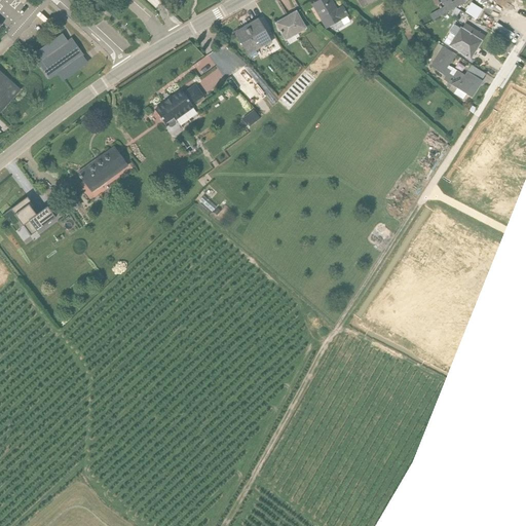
[(321,0),(312,5),(326,29),(348,16),(342,6),(336,10),(329,0),(321,0)]
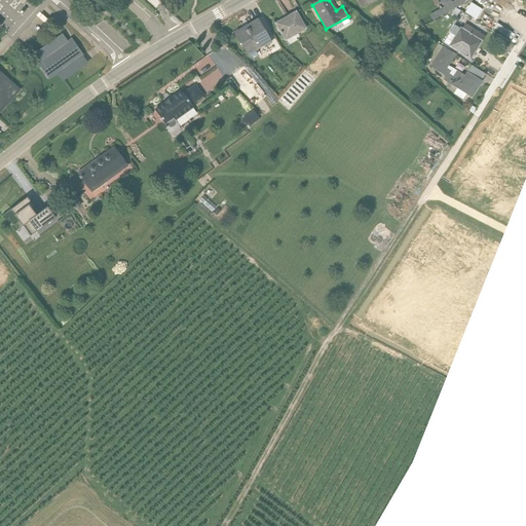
[(375,0),(357,0),(362,8),(375,0)]
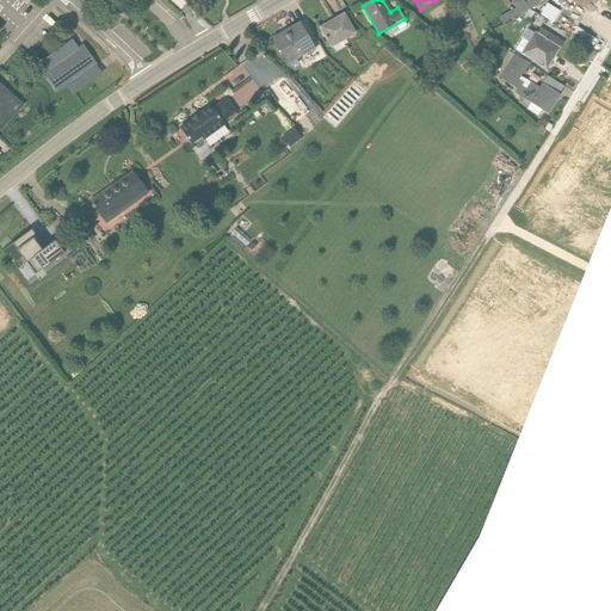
[(514,8),(498,18),(503,24),(519,16),(543,1),(542,0),(529,0),(524,2),(523,0),(510,0),(512,5),(513,5),(514,8)]
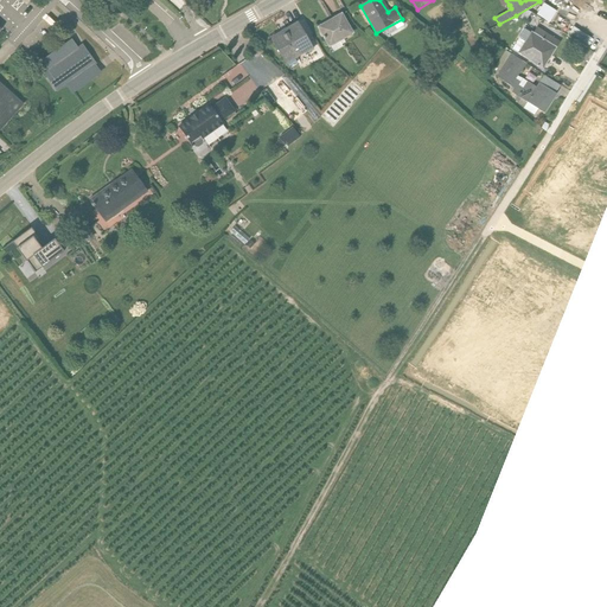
[(525,10),(521,18),(526,21),(531,13),(525,10)]
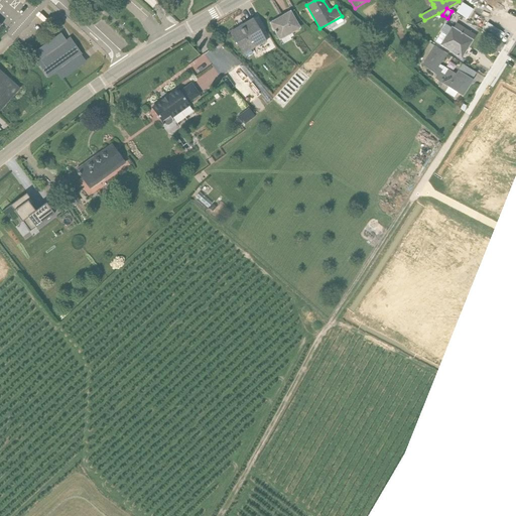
[(289,13),(270,24),(282,44),(291,40),(290,38),(293,36),(291,33),(299,29),(289,13)]
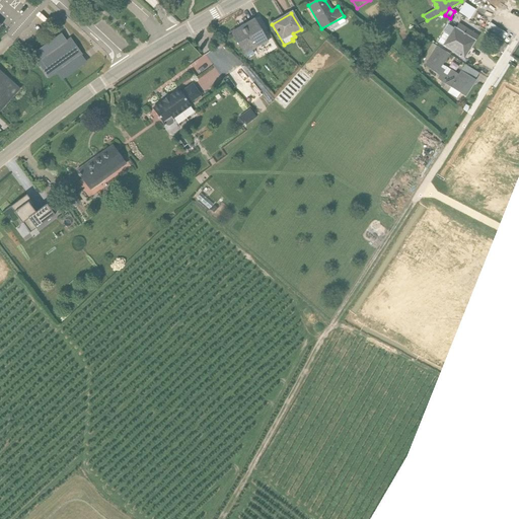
[(102,17),(93,26),(122,52),(130,43),(102,17)]
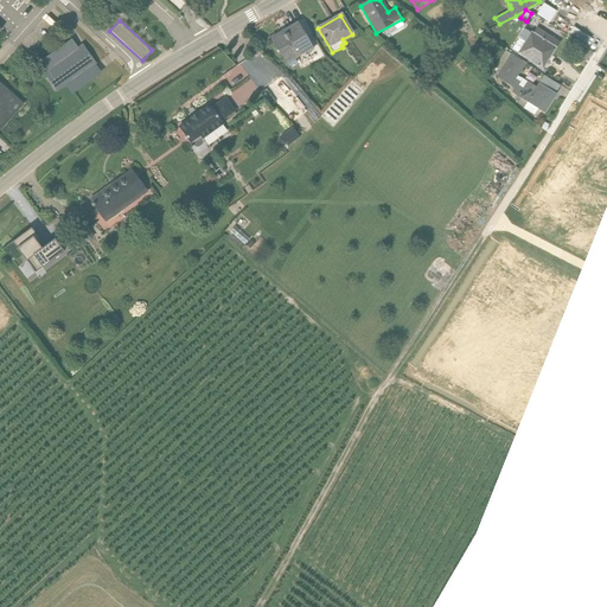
[(287,33),(273,42),(286,64),(288,68),(296,63),(294,59),(312,49),(298,23),(286,30),(287,33)]
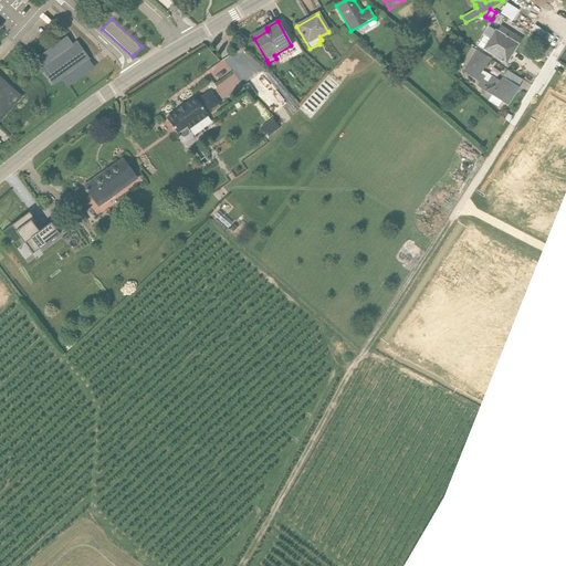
[(513,43),(517,45),(521,40),(500,25),(496,31),(494,29),(494,30),(488,27),(477,45),(501,61),(500,62),(501,62),(502,62),(505,64),(511,55),(507,53),(513,43)]
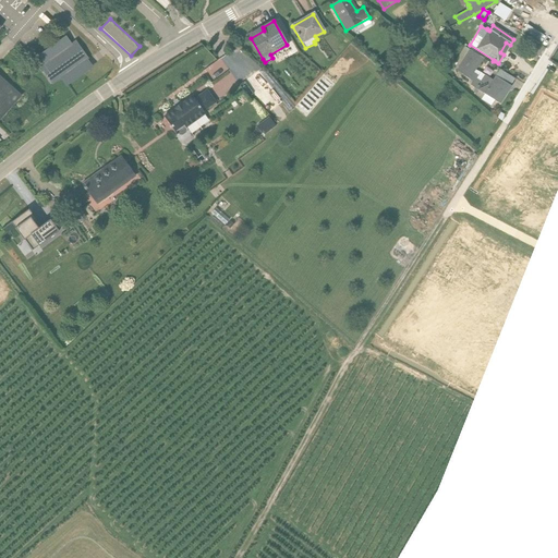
[(264,31),(263,27),(249,35),(251,38),(264,31)]
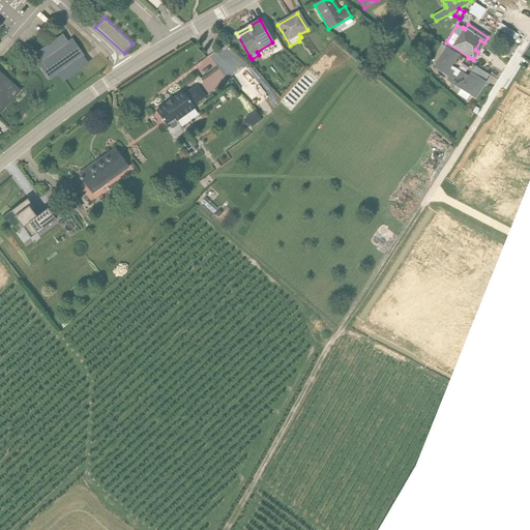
[(74,62),(80,69),(88,63),(83,57),(84,56),(71,38),(67,41),(62,34),(35,53),(40,60),(37,63),(39,62),(42,60),(37,53),(61,35),(66,43),(70,40),(81,57),(74,62)]
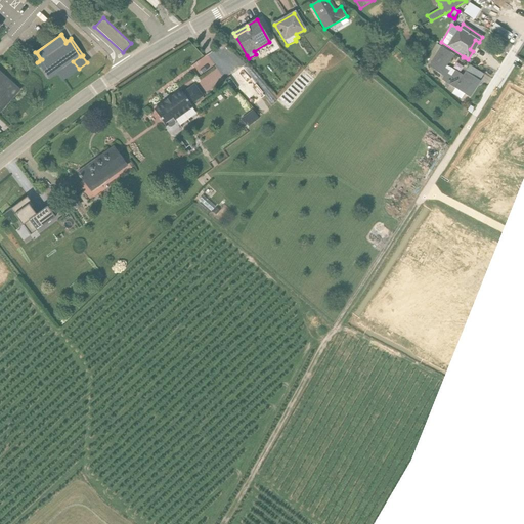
[(42,59),(39,61),(50,78),(57,73),(62,80),(79,69),(73,61),(80,56),(70,40),(66,43),(60,35),(37,52),(42,59)]
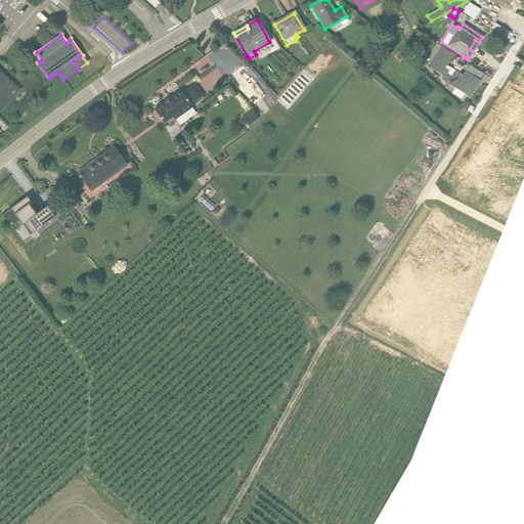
[(470,49),(473,51),(479,42),(475,40),(470,49)]
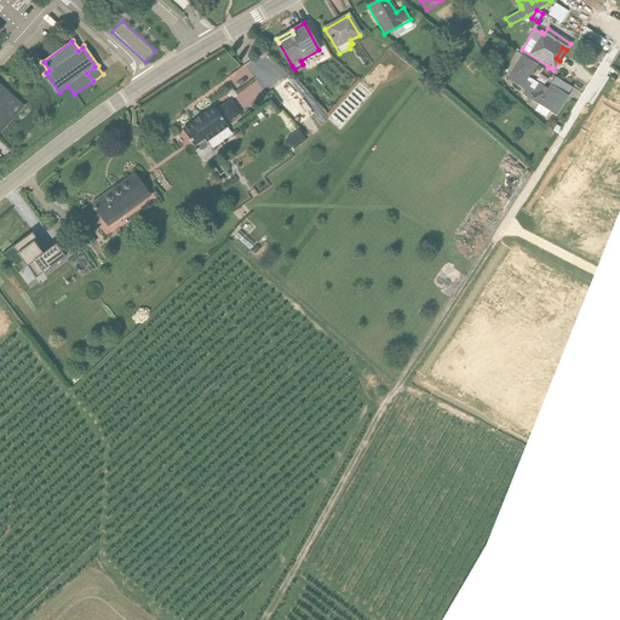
[(566,96),(550,85),(547,89),(533,80),(528,79),(537,65),(516,52),(505,69),(510,73),(506,79),(524,90),(522,93),(539,104),(549,112),(555,114),(566,96)]
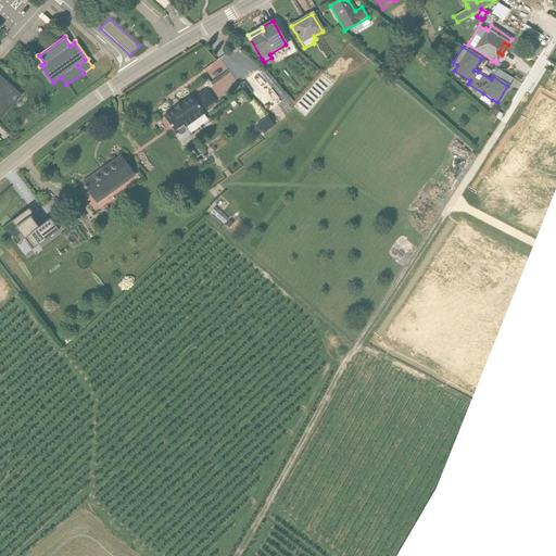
[(210,79),(228,68),(222,59),(204,68),(210,79)]
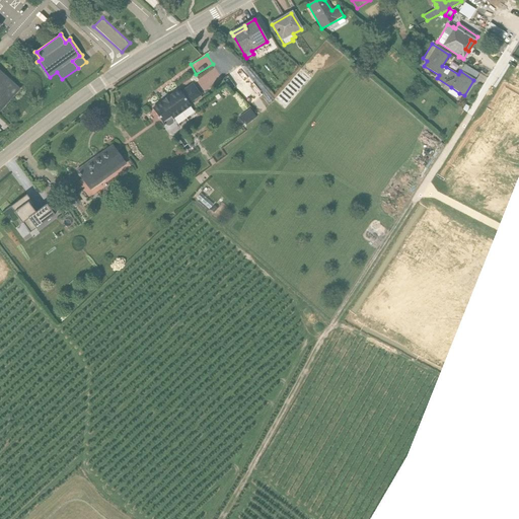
[(39,61),(36,62),(48,79),(50,77),(39,61)]
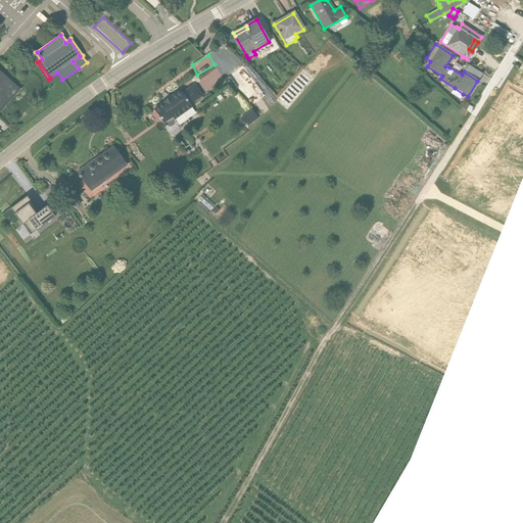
[(464,72),(477,81),(482,74),(468,64),(464,72)]
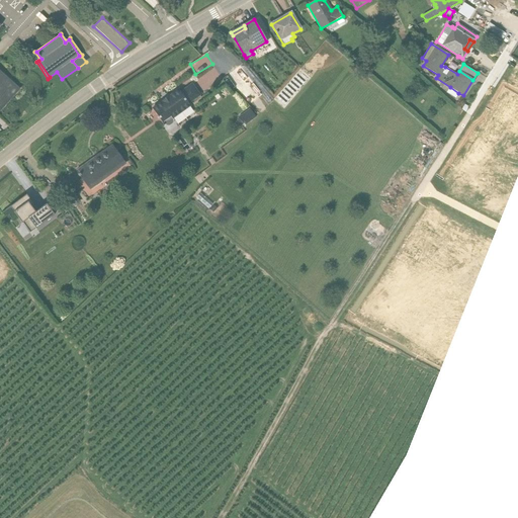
[(0,111),(20,89),(0,71),(0,111)]
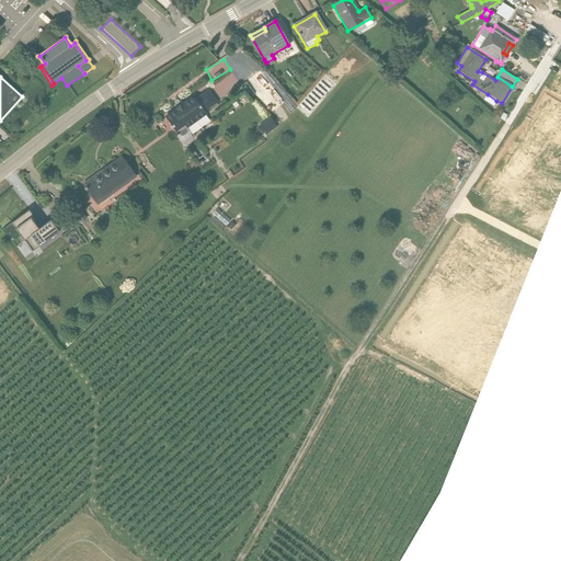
[(174,111),(164,117),(178,136),(179,135),(179,136),(183,137),(187,135),(187,130),(194,137),(212,125),(205,116),(206,115),(204,113),(216,104),(207,91),(195,100),(193,98),(183,104),(182,104),(174,110),(174,111)]
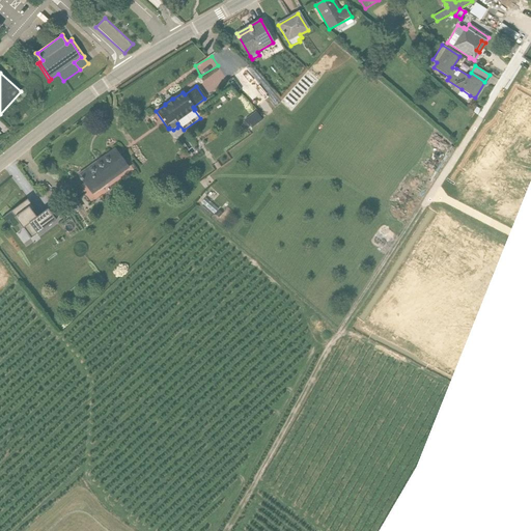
[(470,95),(462,89),(457,95),(467,101),(470,95)]
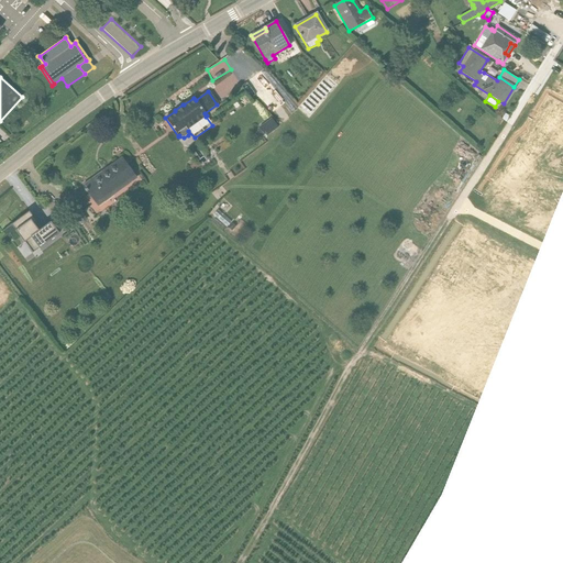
[(271,119),(258,128),(263,134),(265,133),(267,135),(277,128),(271,119)]
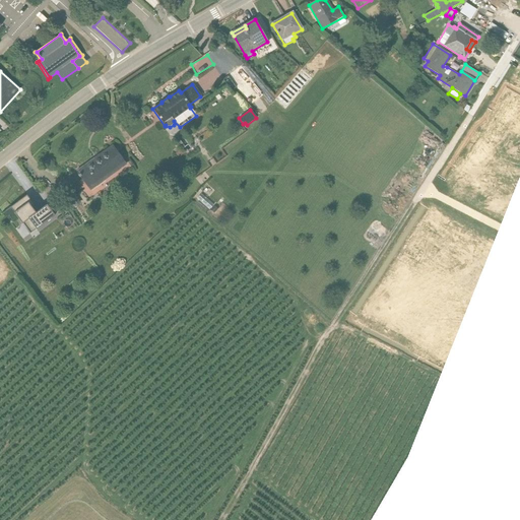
[(91,160),(76,172),(78,175),(89,191),(126,166),(114,148),(92,163),(91,160)]
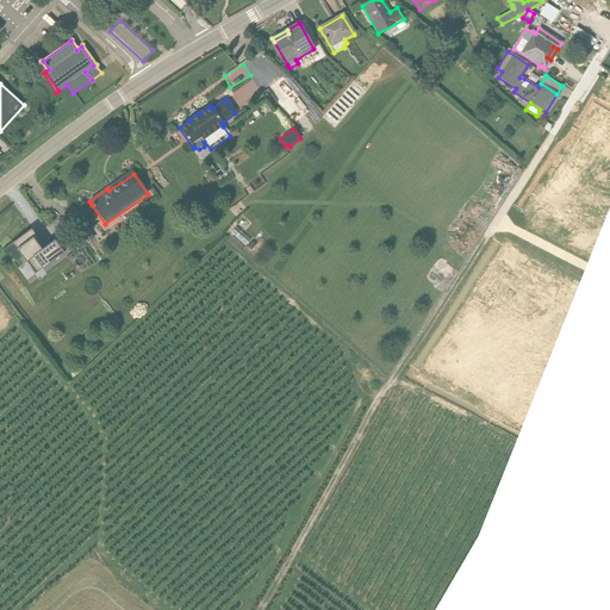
[(236,228),(231,234),(246,246),(250,241),(236,228)]
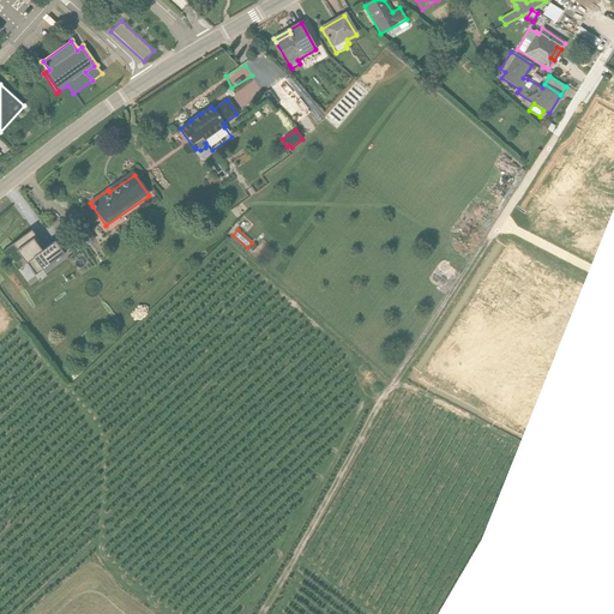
[(29,233),(37,245),(40,242),(31,230),(29,233)]
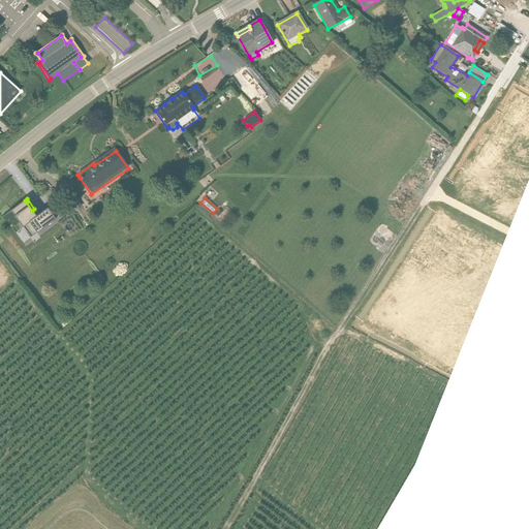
[(32,211),(25,200),(10,211),(29,238),(55,219),(47,209),(36,217),(32,211)]
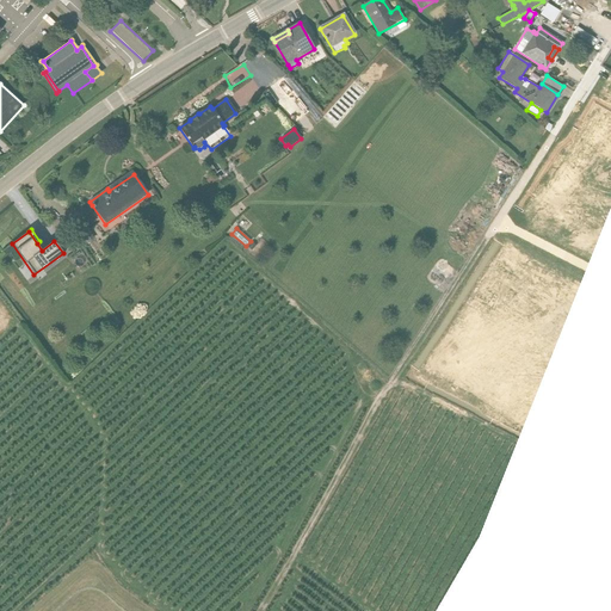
[(90,233),(84,238),(87,244),(94,239),(90,233)]
